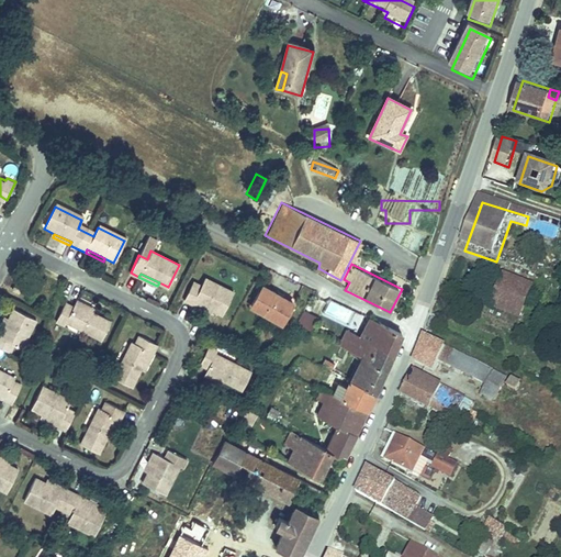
[(18,275),(10,290),(18,294),(25,279),(18,275)]
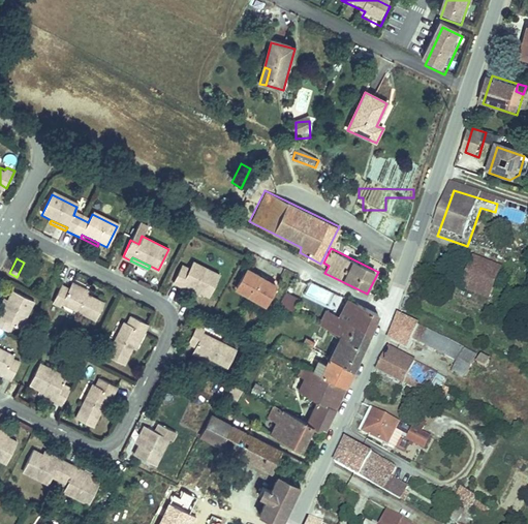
[(474,260),(460,294),(483,303),(497,271),(474,260)]
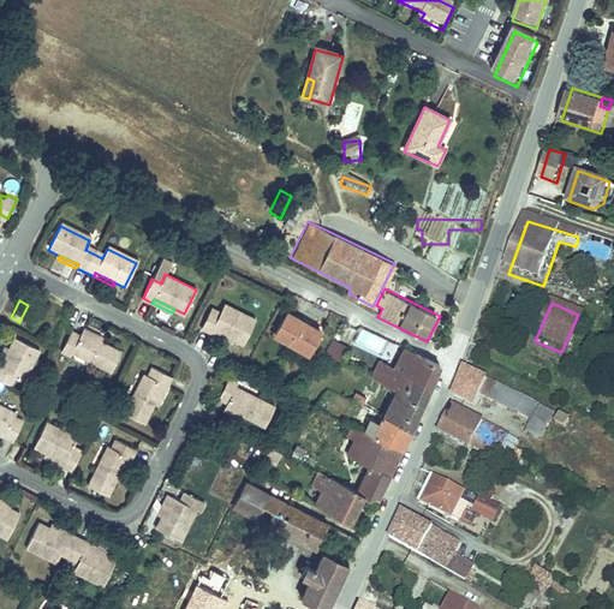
[(202,329),(213,334),(214,330),(233,340),(243,345),(255,321),(226,306),(221,315),(210,310),(202,329)]
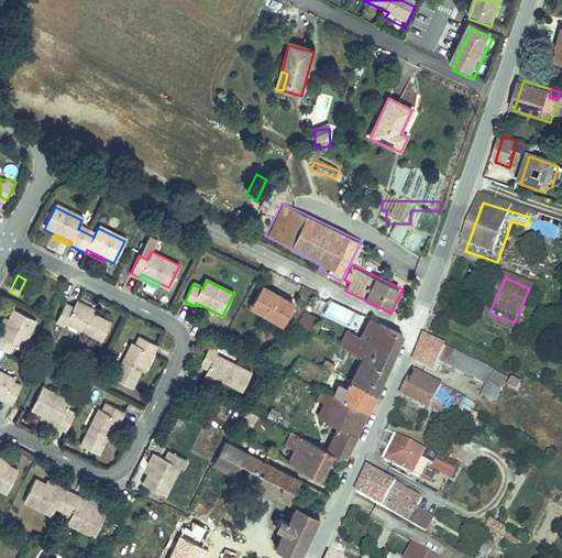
[(264,287),(252,309),(284,326),(295,304),(264,287)]
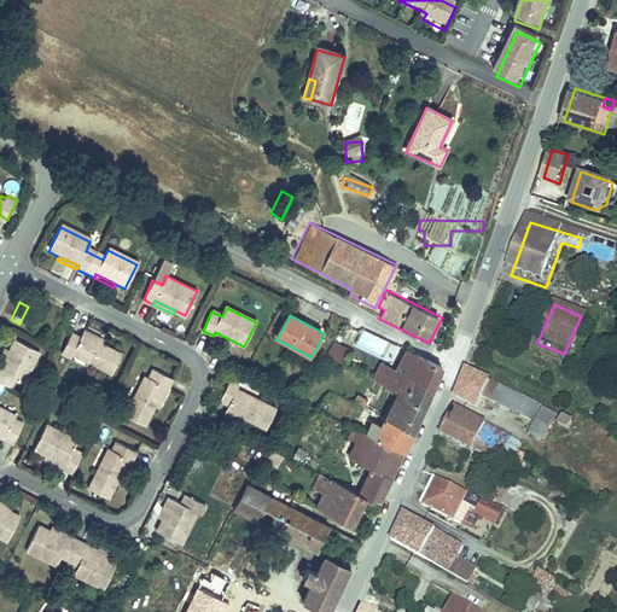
[(85,330),(82,333),(102,343),(103,339),(85,330)]
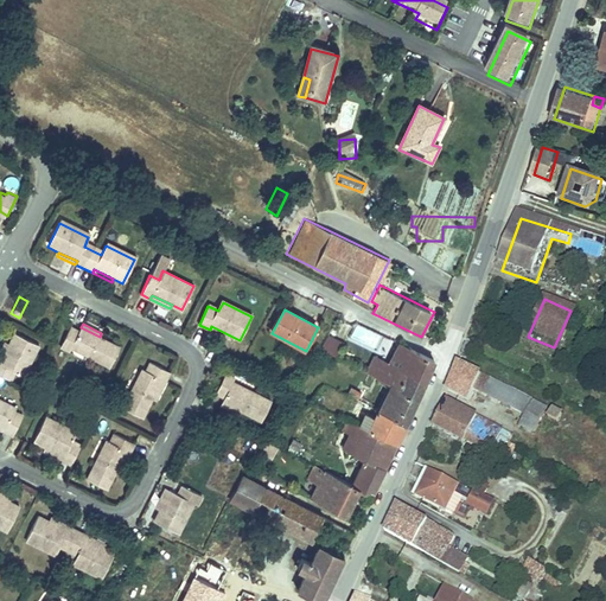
[(211,326),(210,330),(229,339),(230,336),(211,326)]
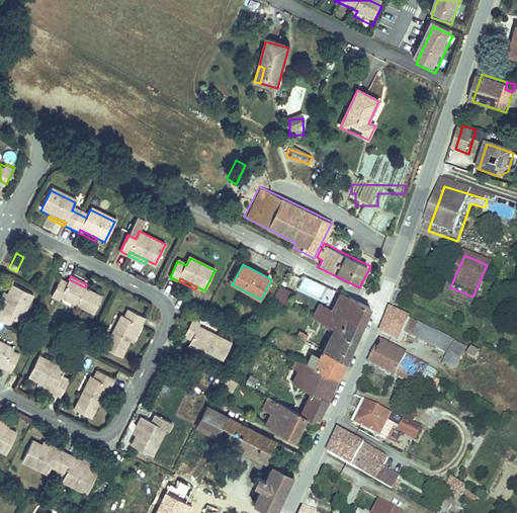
[(85,287),(69,279),(67,282),(61,280),(52,298),(58,303),(61,297),(92,314),(100,295),(85,287)]
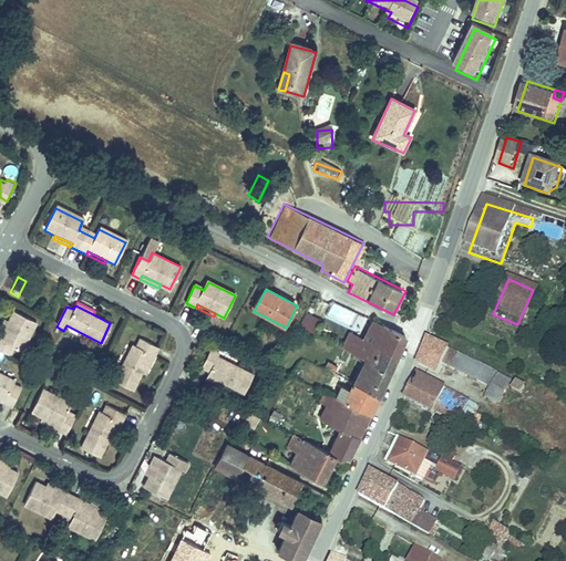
[(0,338),(0,350),(10,355),(12,349),(20,353),(35,322),(13,311),(8,323),(0,338)]
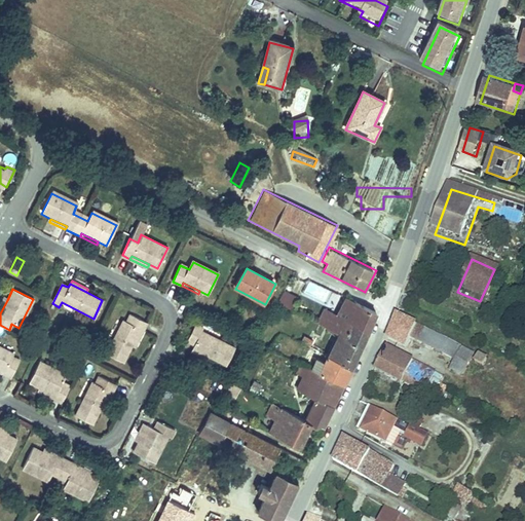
[(278,306),(291,314),(299,302),(286,294),(278,306)]
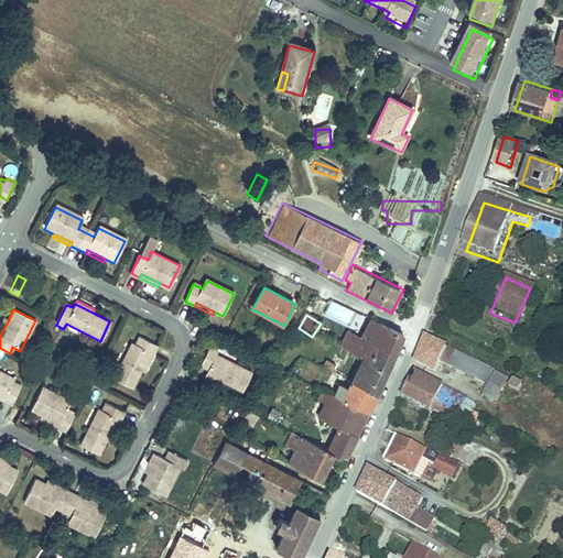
[(405,337),(376,321),(365,341),(353,335),(344,350),(369,362),(371,363),(379,349),(396,357),(405,337)]
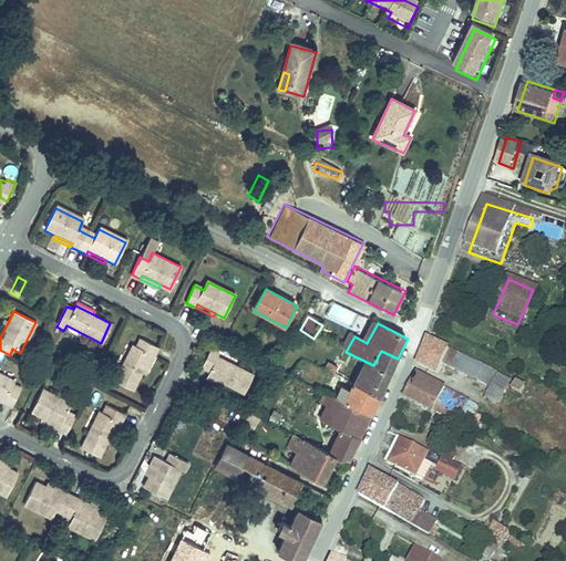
[(133,391),(141,373),(150,355),(154,356),(158,349),(141,340),(136,349),(133,346),(115,382),(133,391)]
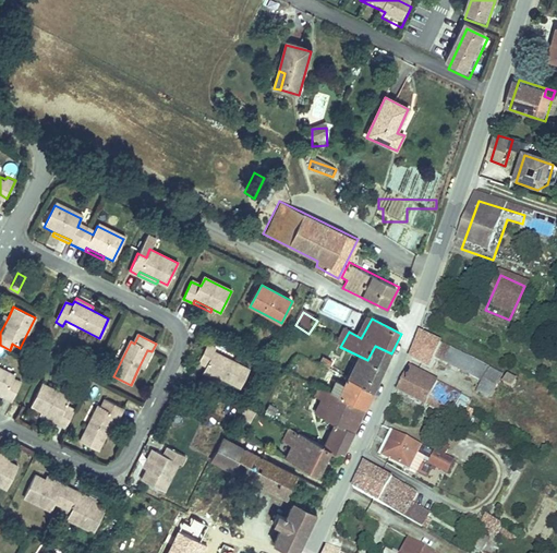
[(456,352),(423,337),(414,361),(436,371),(440,363),(488,385),(493,373),(453,356),(456,352)]
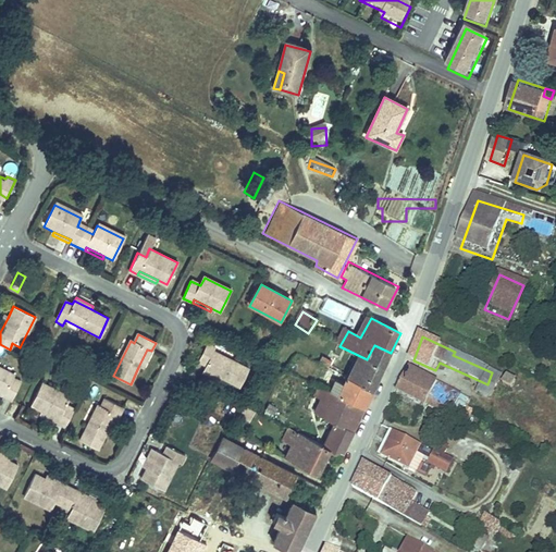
[(207,368),(206,371),(223,381),(241,390),(250,369),(215,352),(217,350),(207,345),(198,364),(207,368)]
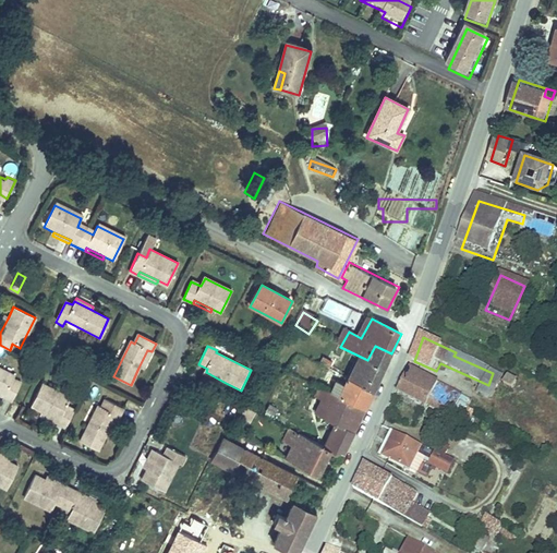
[(373,394),(391,353),(375,346),(367,360),(365,359),(352,383),(373,394)]
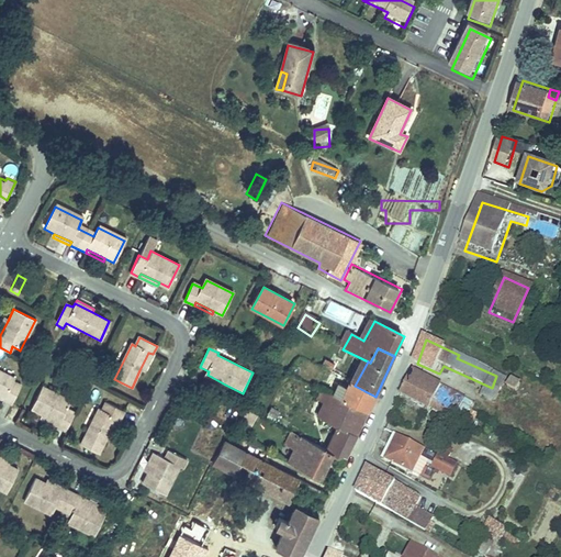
[(148,353),(139,370),(144,372),(153,354),(148,353)]
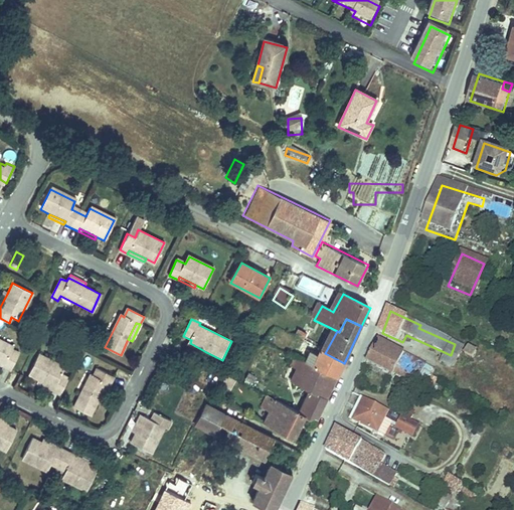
[(297,332),(295,339),(304,342),(307,336),(297,332)]
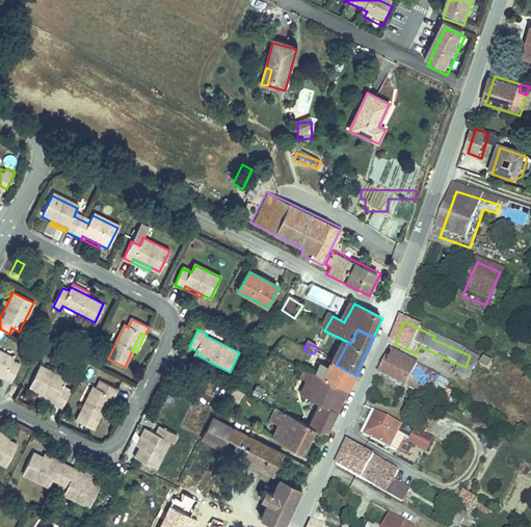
[(0,372),(4,375),(2,378),(9,381),(17,365),(9,362),(11,359),(0,352),(0,372)]
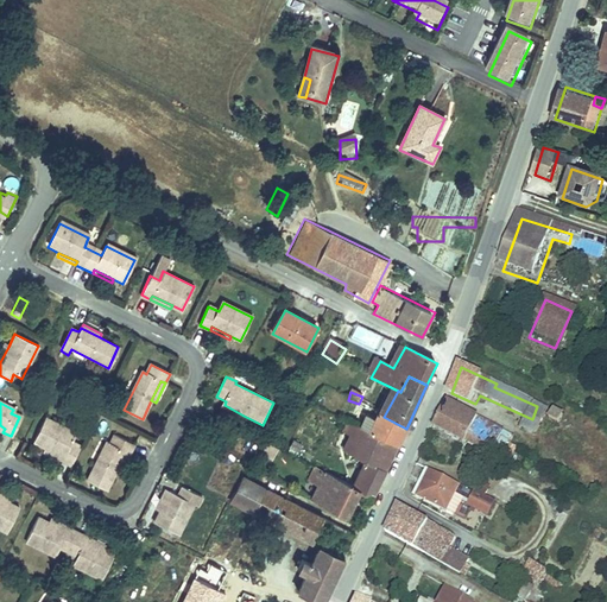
[(244,416),(225,405),(222,409),(242,419),(244,416)]
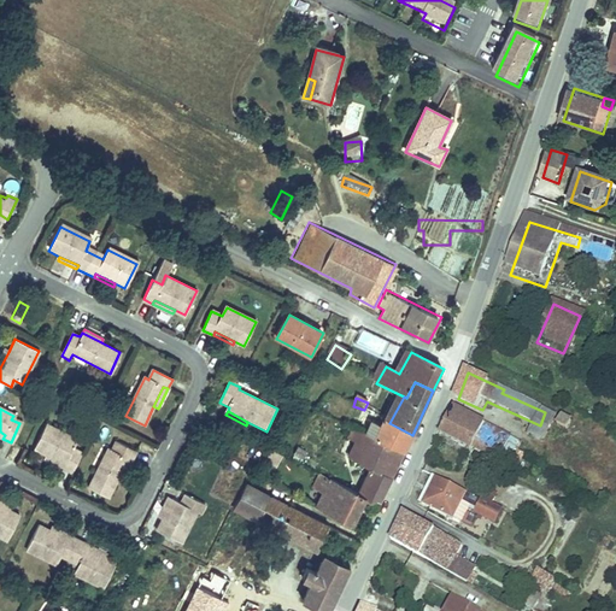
[(508,438),(451,411),(440,435),(496,463),(503,448),(508,438)]
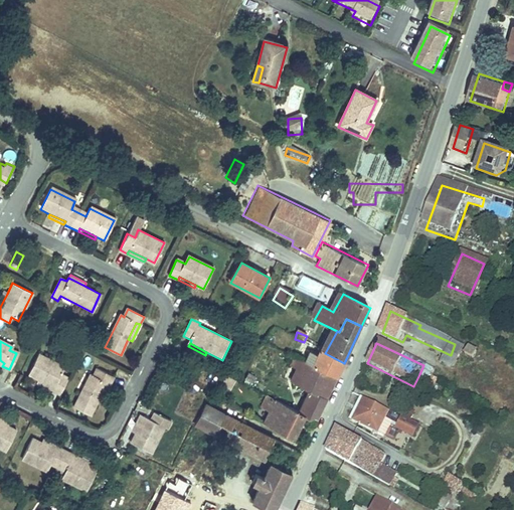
[(455,344),(451,355),(446,367),(460,373),(469,352),(455,344)]
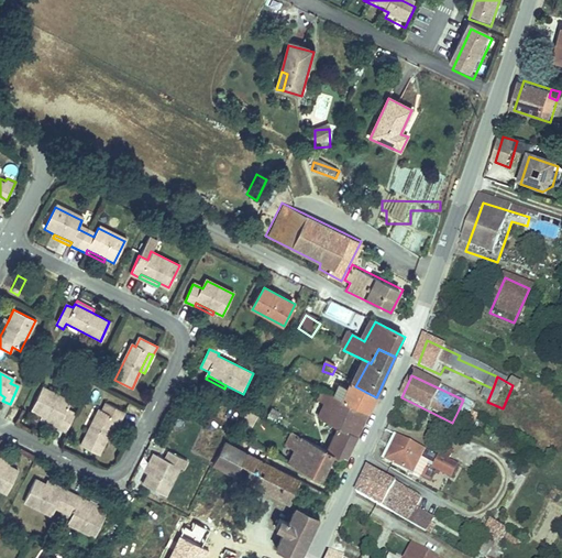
[(376,397),(355,386),(353,392),(344,387),(338,401),(366,417),(376,397)]
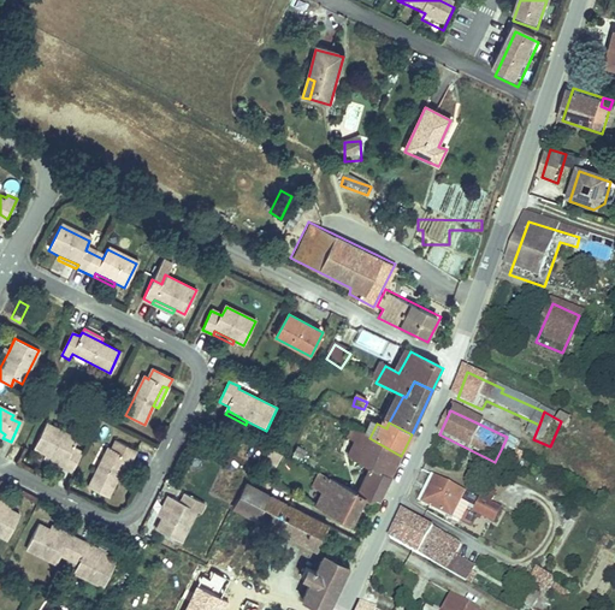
[(35,449),(47,455),(66,465),(64,468),(71,472),(81,451),(74,448),(77,440),(46,425),(35,449)]
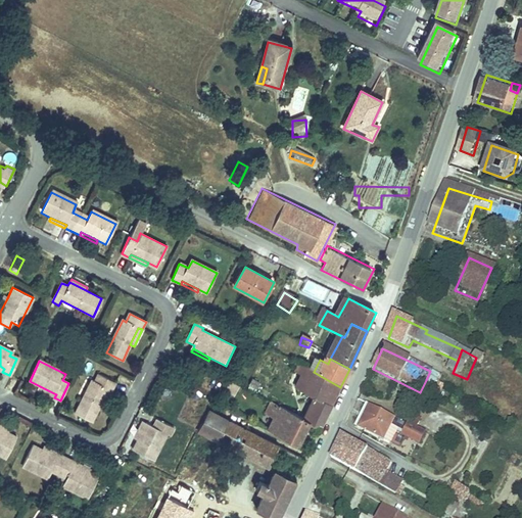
[(435,384),(439,376),(430,371),(426,380),(435,384)]
